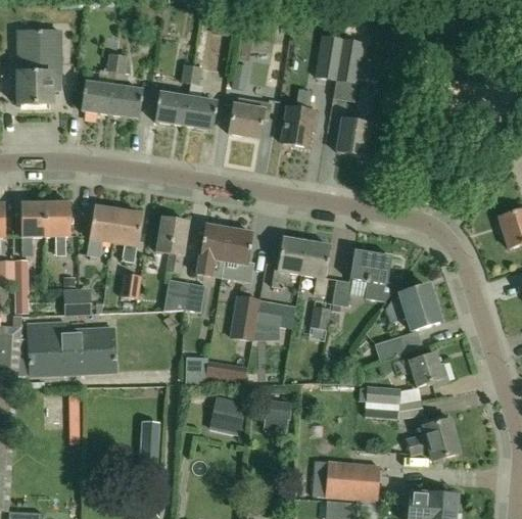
[(92,9),(116,10),(116,0),(92,0),(92,9)]
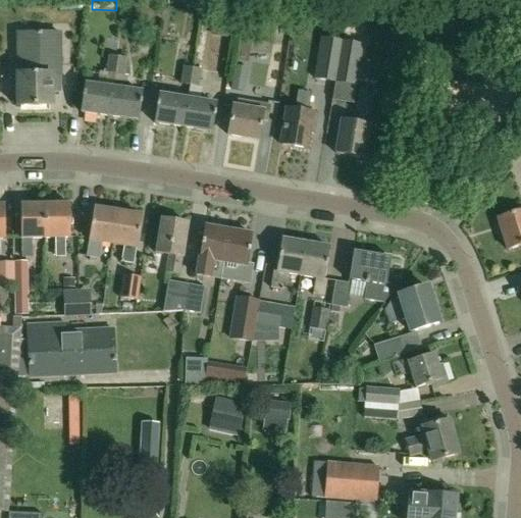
[(60,72),(60,31),(17,31),(18,72),(17,72),(17,104),(50,104),(52,90),(60,89),(60,72)]
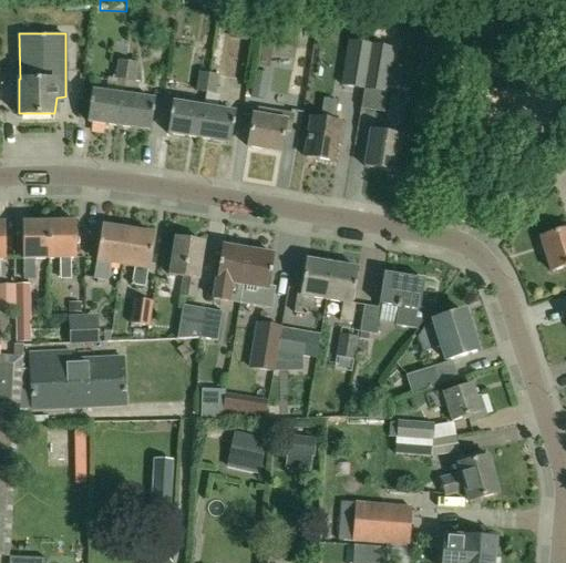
[(369,65),(372,42),(351,39),(343,82),(364,86),(369,65)]
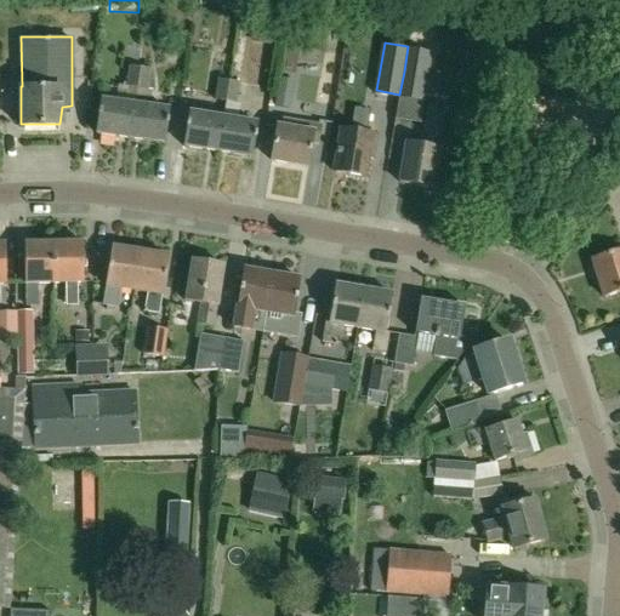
[(432,51),(408,46),(404,72),(399,95),(424,98),(432,51)]
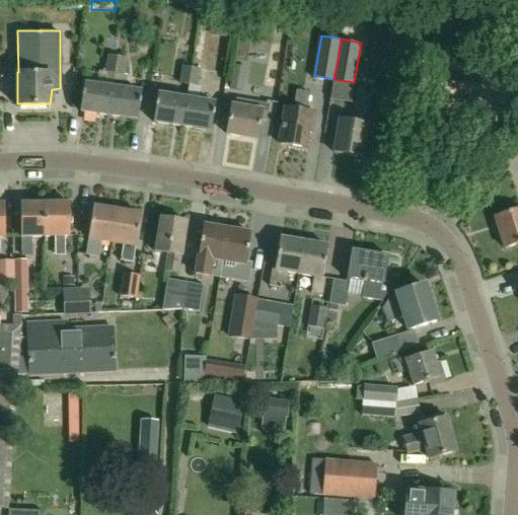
[(182,124),(195,44),(180,42),(178,62),(182,63),(179,80),(176,79),(175,95),(158,92),(154,120),(182,124)]
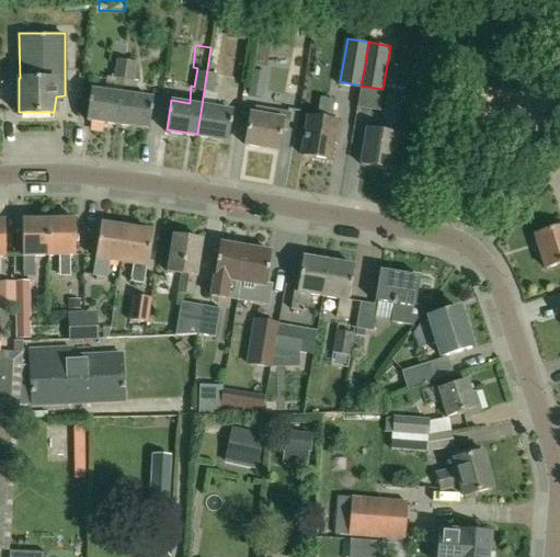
[(231,109),(217,106),(218,90),(215,90),(217,71),(220,55),(212,54),(209,69),(207,69),(210,47),(197,134),(227,138),(231,109)]
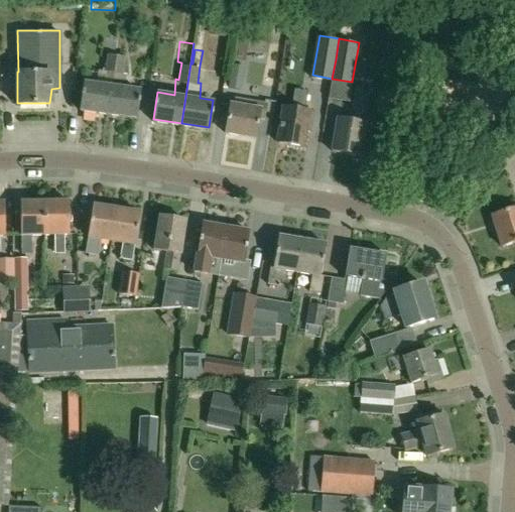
[(109,113),(117,53),(108,52),(106,70),(102,69),(100,84),(85,81),(81,109),(109,113)]
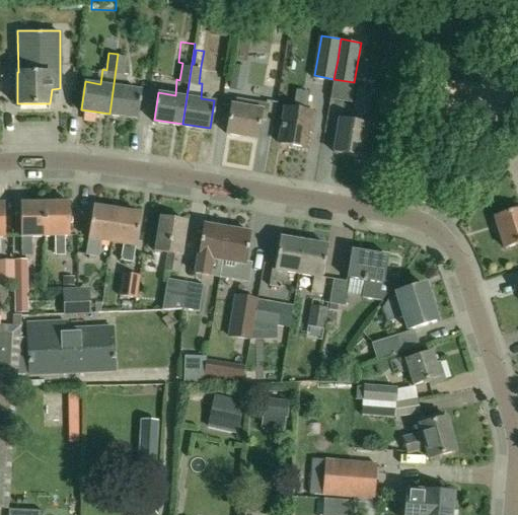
[(128,54),(118,54),(109,114),(137,118),(141,89),(126,87),(129,72),(127,71),(128,54)]
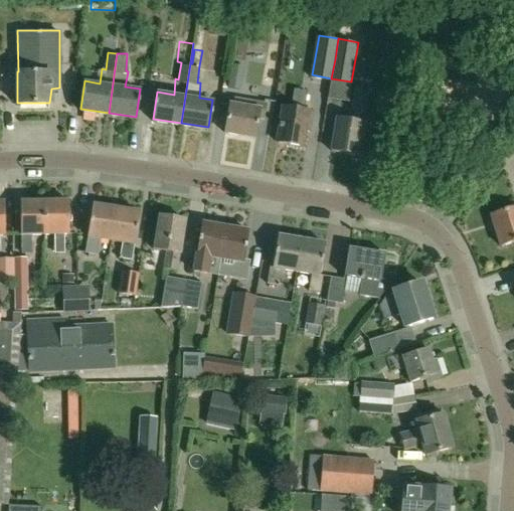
[(266,103),(264,102),(266,89),(253,87),(250,100),(234,97),(233,104),(229,103),(224,131),(255,136),(259,116),(264,117),(266,103)]
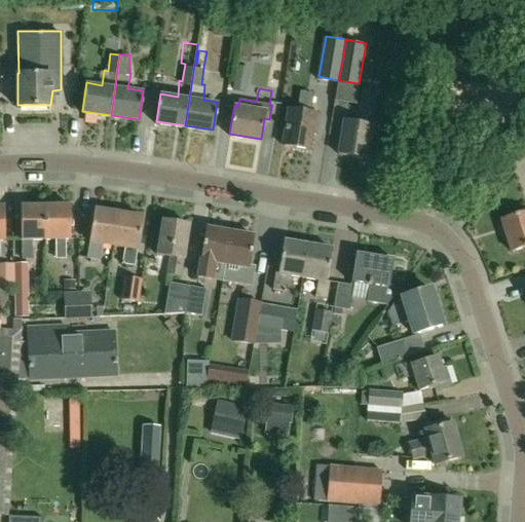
[(316,134),(321,112),(310,111),(313,92),(301,90),(298,108),(289,107),(283,142),(310,147),(313,133),(316,134)]
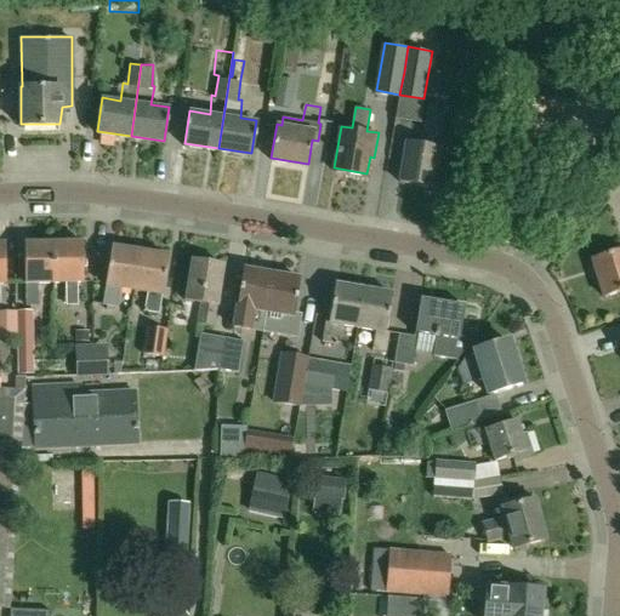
[(438,146),(442,126),(426,124),(422,143),(407,141),(399,180),(432,186),(439,147),(438,146)]
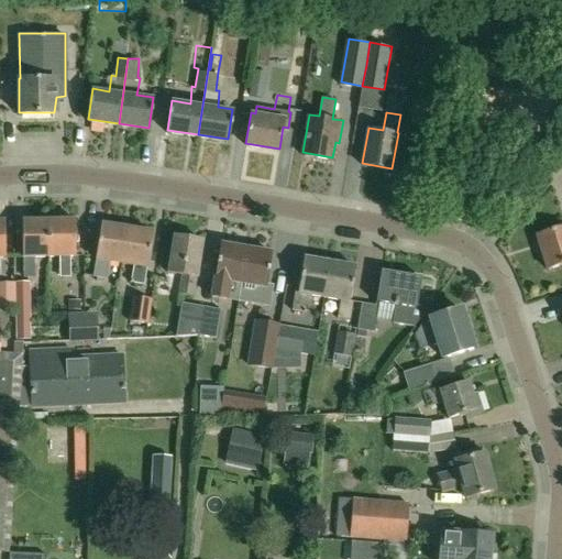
[(75,217),(47,218),(47,254),(59,254),(61,273),(69,273),(69,253),(76,253),(75,217)]
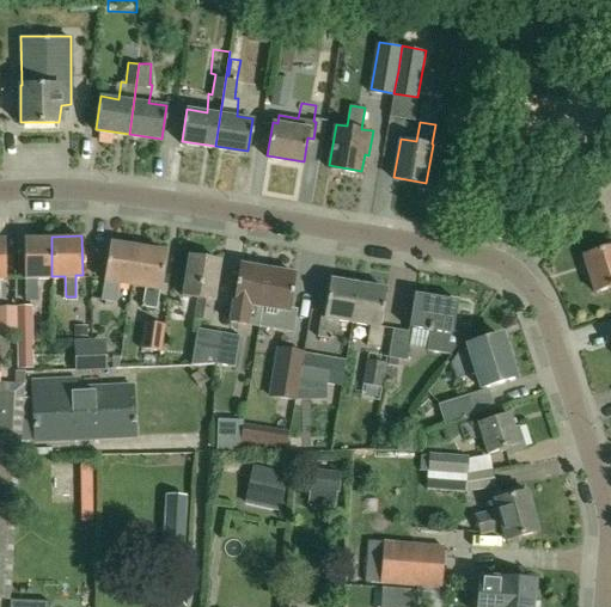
[(52,276),(52,237),(23,237),(24,276),(25,276),(25,298),(36,296),(36,276),(52,276)]
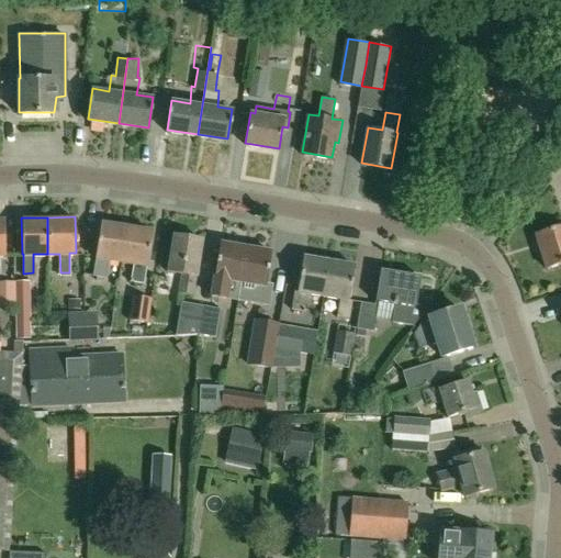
[(121,261),(126,226),(101,222),(92,274),(107,276),(109,260),(121,261)]
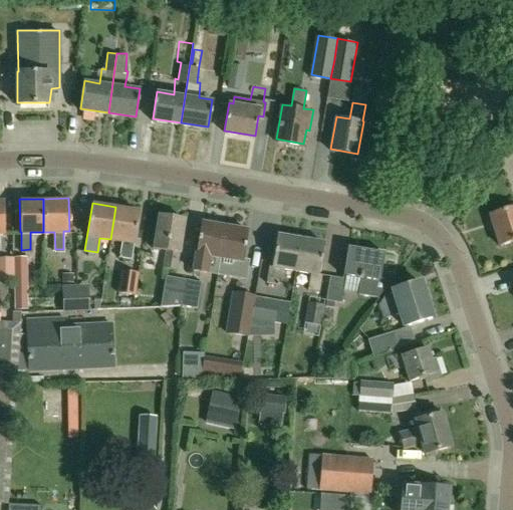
[(512,204),(491,211),(501,243),(512,239),(512,204)]
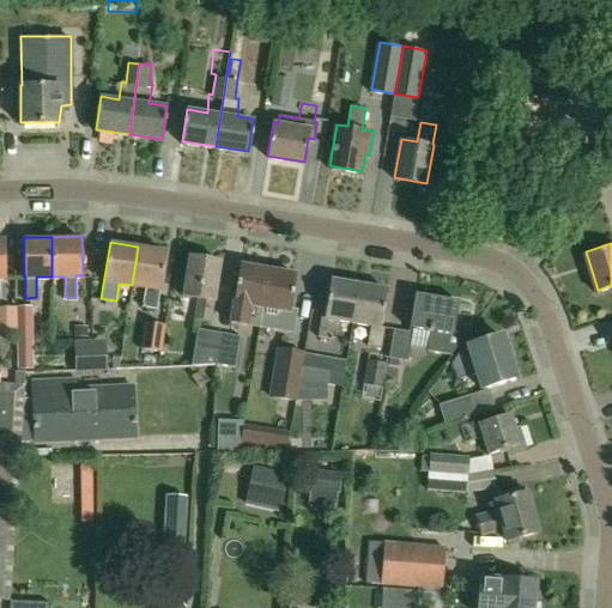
[(167,251),(138,247),(132,285),(145,287),(143,305),(157,308),(167,251)]
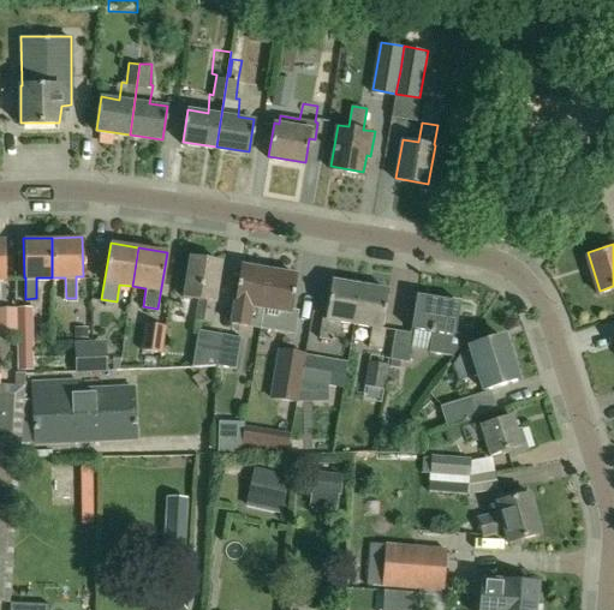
[(215,300),(221,261),(190,256),(184,294),(198,297),(196,317),(210,320),(214,299),(215,300)]
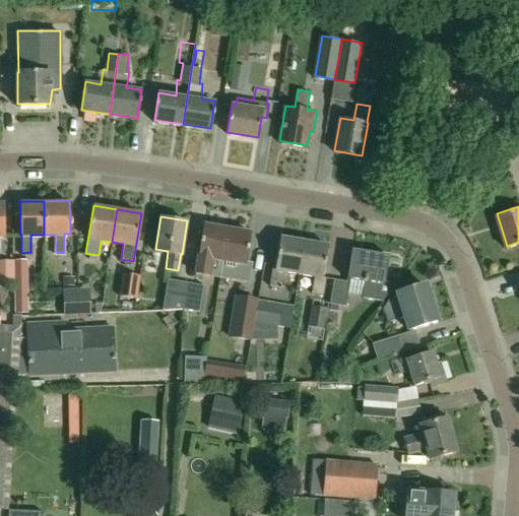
[(220,276),(229,228),(203,223),(196,271),(208,273),(209,269),(220,271),(219,276),(220,276)]
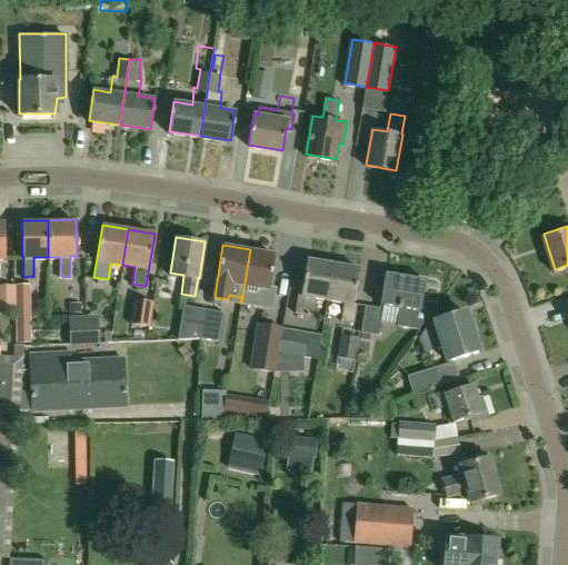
[(275,253),(250,249),(241,303),(272,307),(276,288),(269,287),(275,253)]
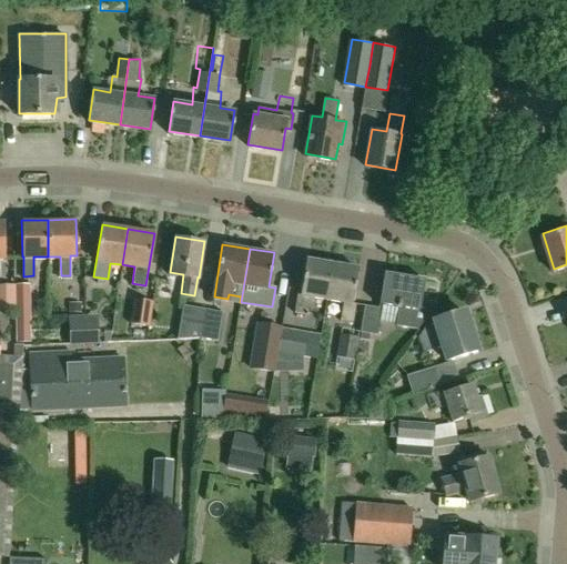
[(327,299),(333,263),(306,259),(301,292),(297,292),(294,310),(307,312),(311,295),(327,299)]
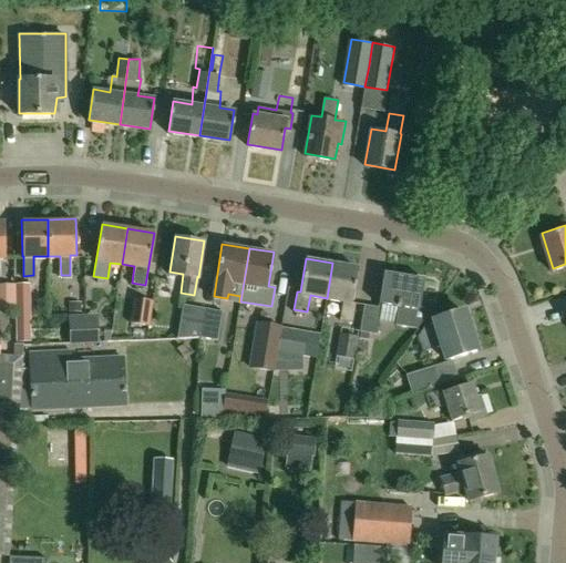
[(358,267),(332,263),(327,298),(342,300),(339,317),(353,319),(356,302),(352,300),(358,267)]
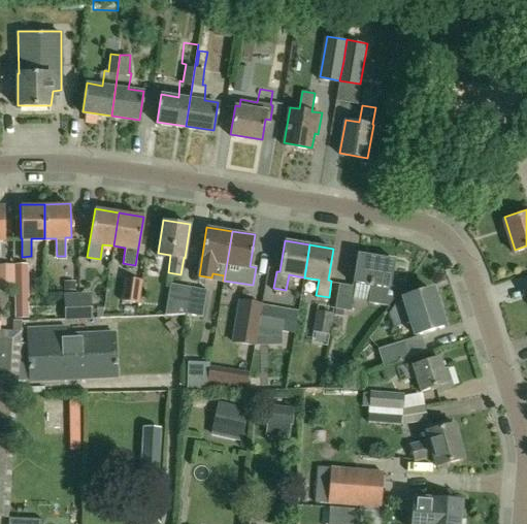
[(390,287),(394,258),(358,252),(353,281),(390,287)]
